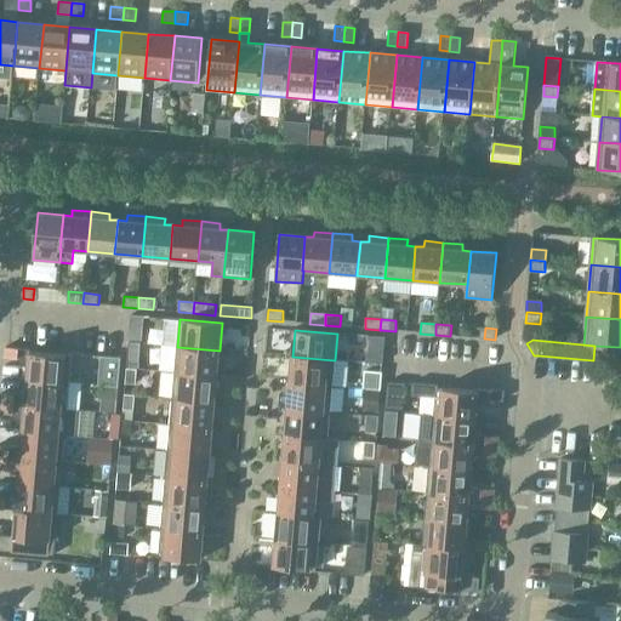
[(217,376),(220,351),(177,347),(175,372),(217,376)]
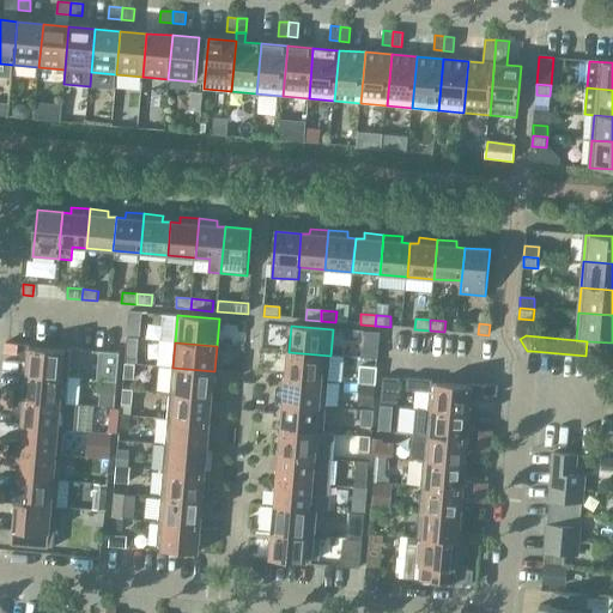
[(5,353),(18,354),(19,345),(6,344),(5,353)]
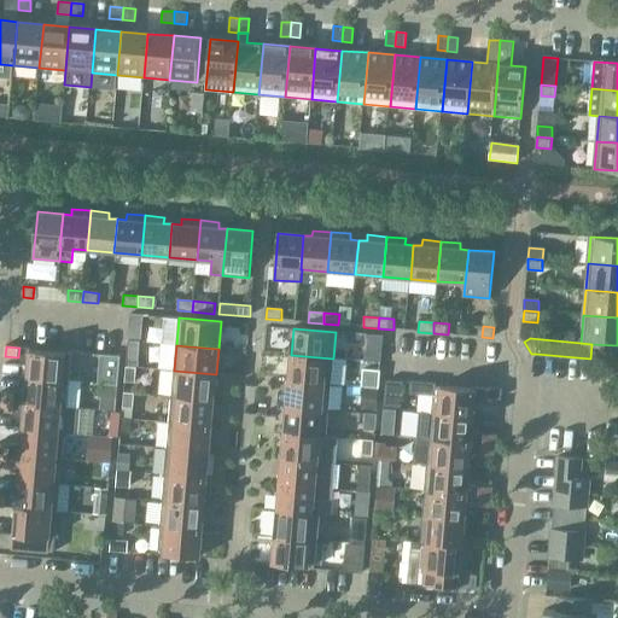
[(29,361),(27,378),(69,382),(71,354),(30,350),(30,349),(19,348),(18,357),(29,361)]
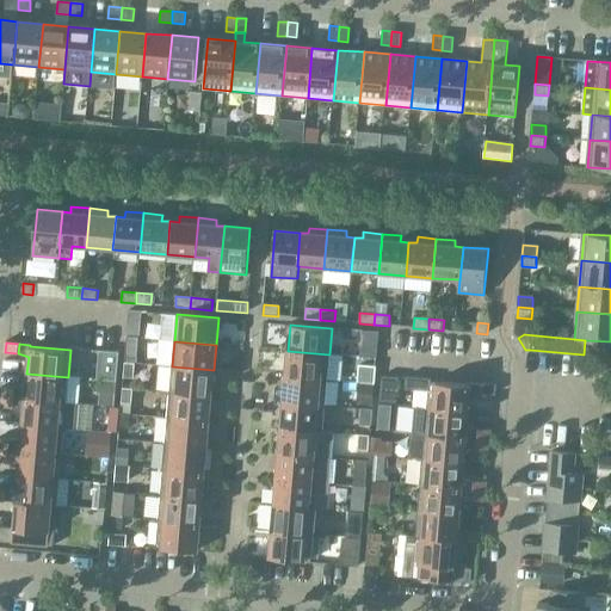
[(118,352),(104,351),(102,380),(116,381),(118,352)]
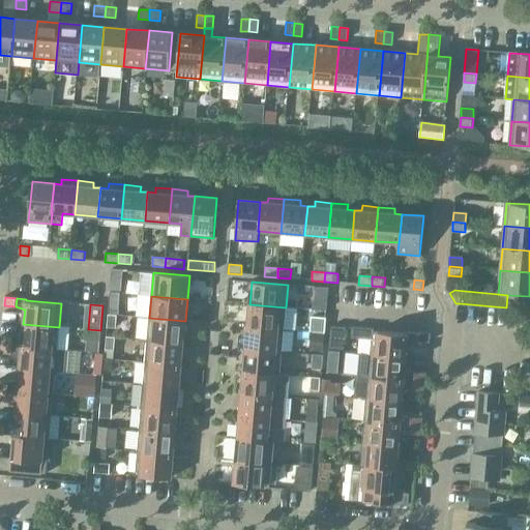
[(249,304),(247,326),(284,329),(286,307),(249,304)]
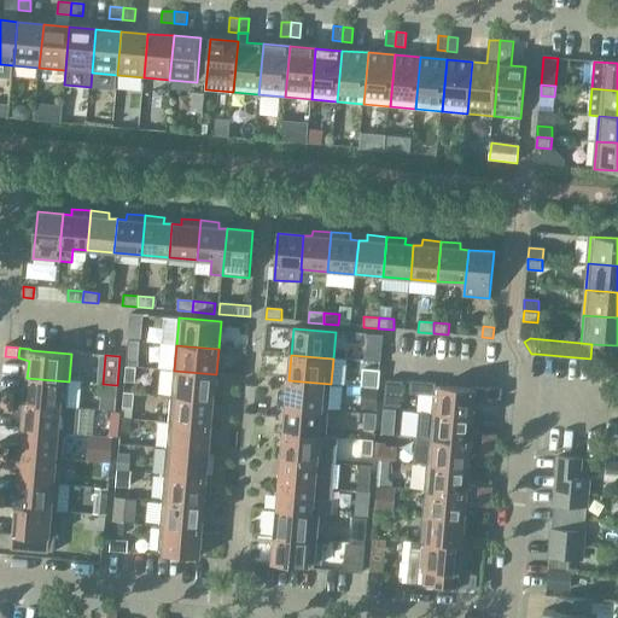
[(136,367),(127,367),(126,378),(135,378),(136,367)]
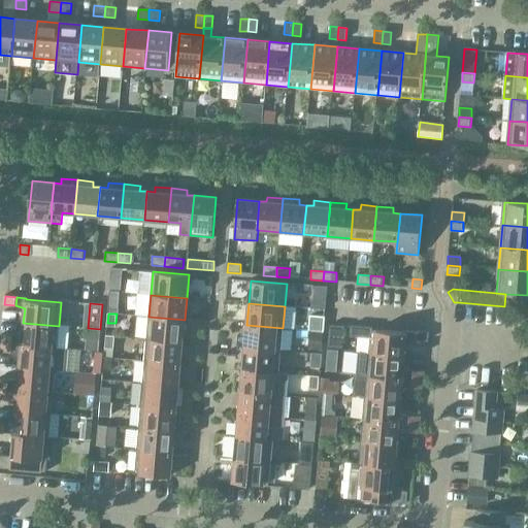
[(149,317),(146,339),(183,342),(185,320),(149,317)]
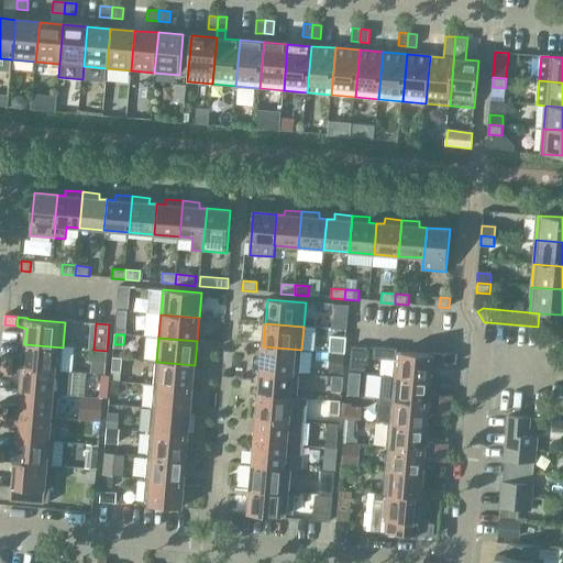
[(344,353),(345,339),(331,338),(330,352),(344,353)]
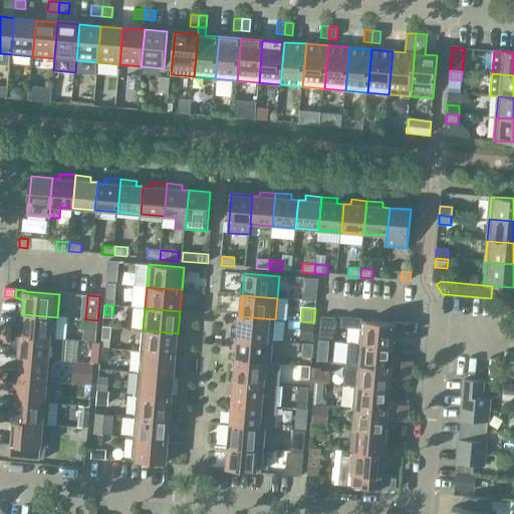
[(57,317),(22,314),(20,335),(55,338),(57,317)]
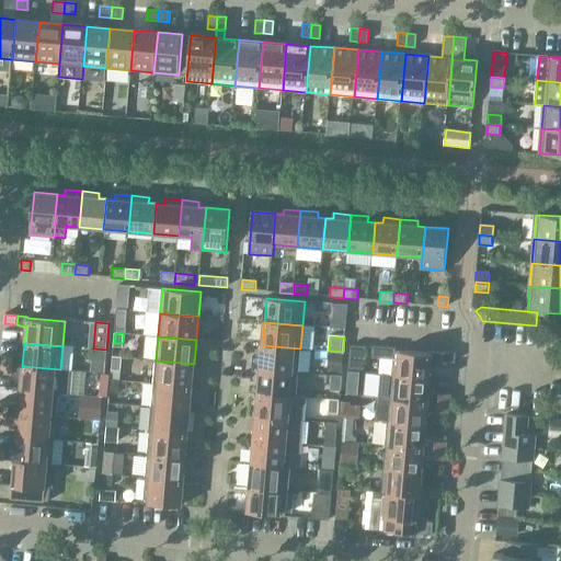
[(260,369),(298,373),(300,348),(262,345),(260,369)]
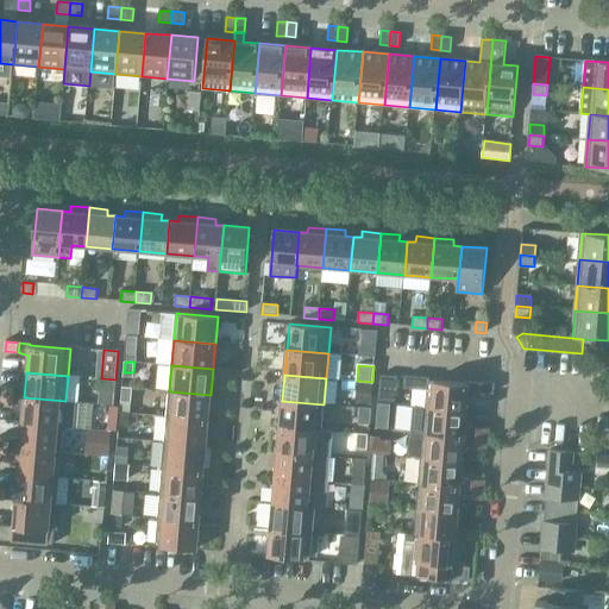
[(381,375),(381,380),(381,385),(396,387),(397,376),(381,375)]
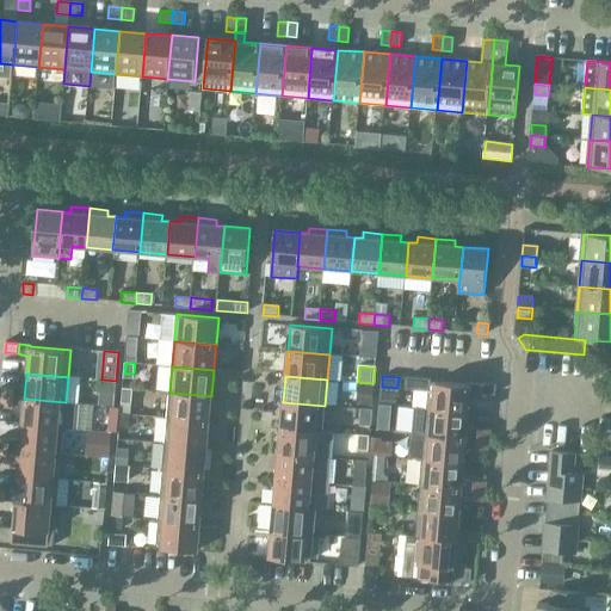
[(427,408),(469,412),(470,399),(481,393),(494,394),(495,386),(482,384),(470,383),(470,386),(431,382),(431,380),(406,377),(406,389),(429,390),(427,408)]
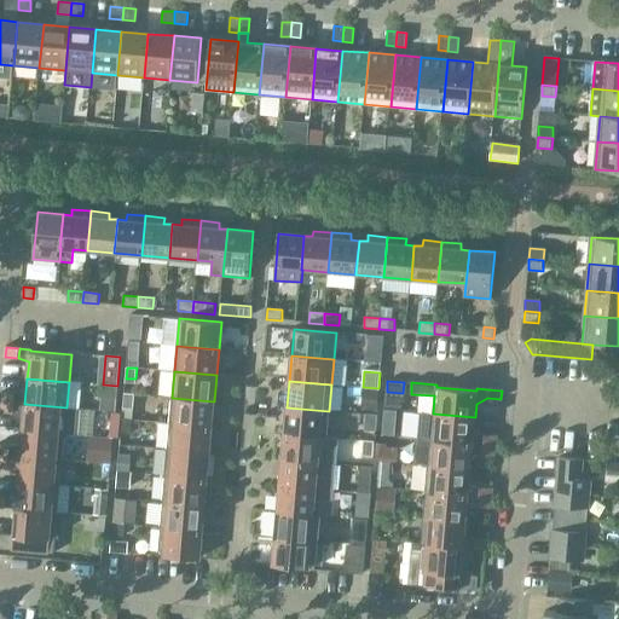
[(117,387),(99,386),(98,410),(115,411),(117,387)]
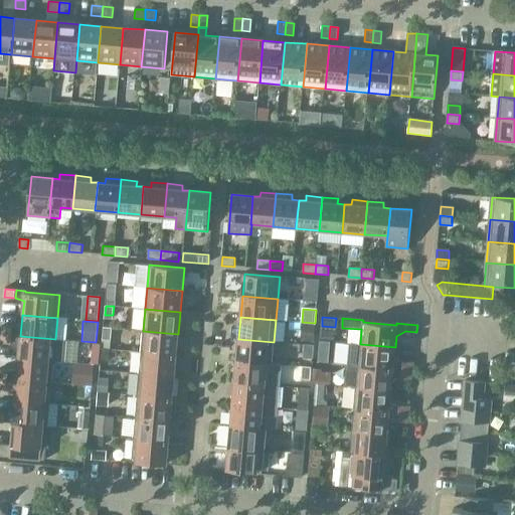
[(1,327),(1,335),(11,336),(12,328),(1,327)]
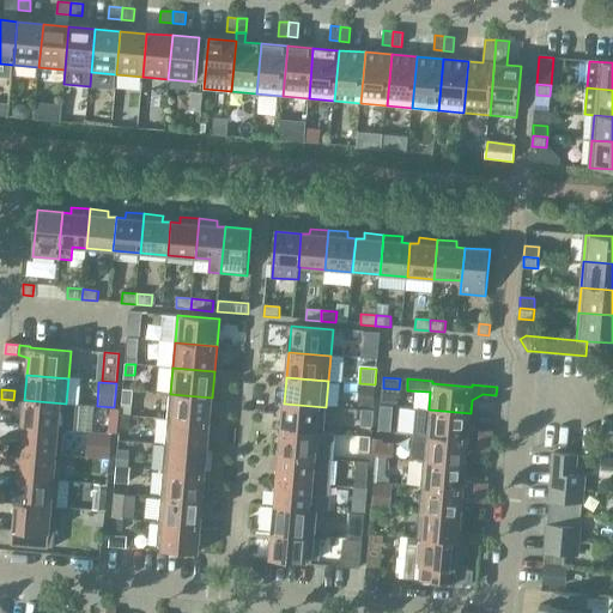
[(170,394),(168,419),(210,423),(212,398),(170,394)]
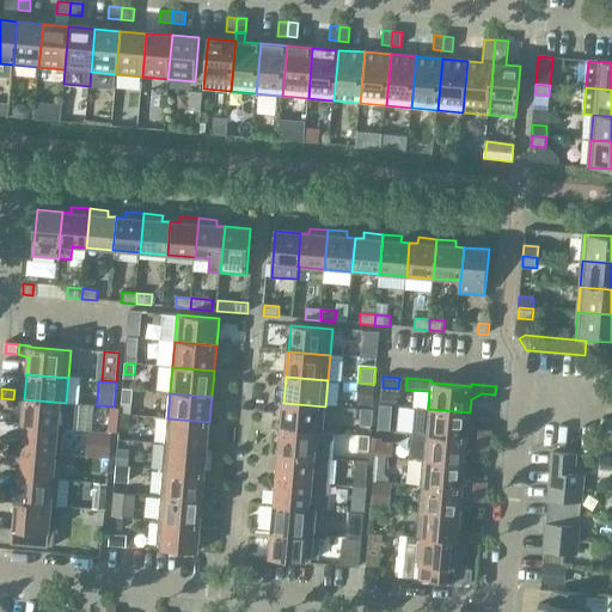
[(0,404),(0,407),(13,408),(13,399),(1,398),(0,404)]
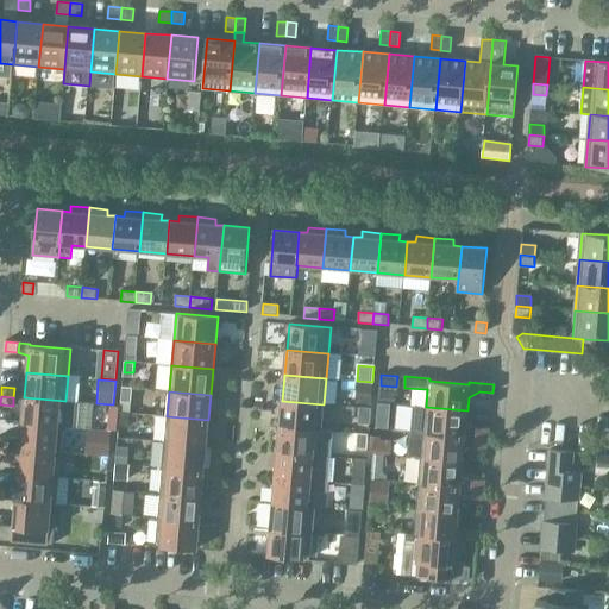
[(13,397),(13,406),(24,410),(23,424),(64,427),(76,428),(79,402),(66,401),(24,397),(13,397)]
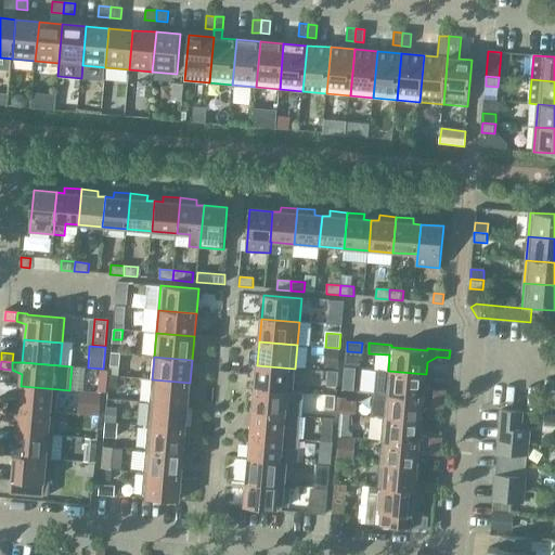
[(255,389),(293,392),(295,369),(257,365),(255,389)]
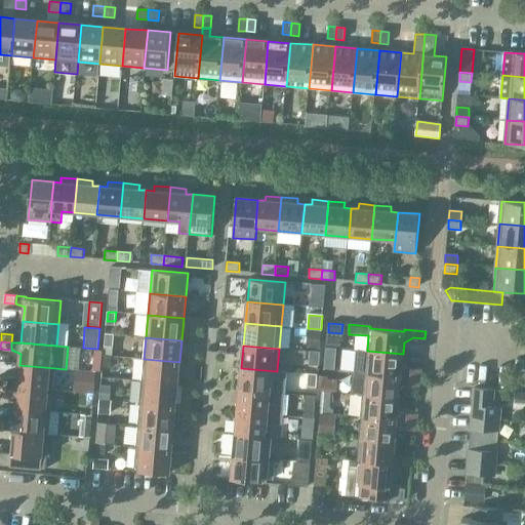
[(113,347),(105,347),(104,356),(112,357),(113,347)]
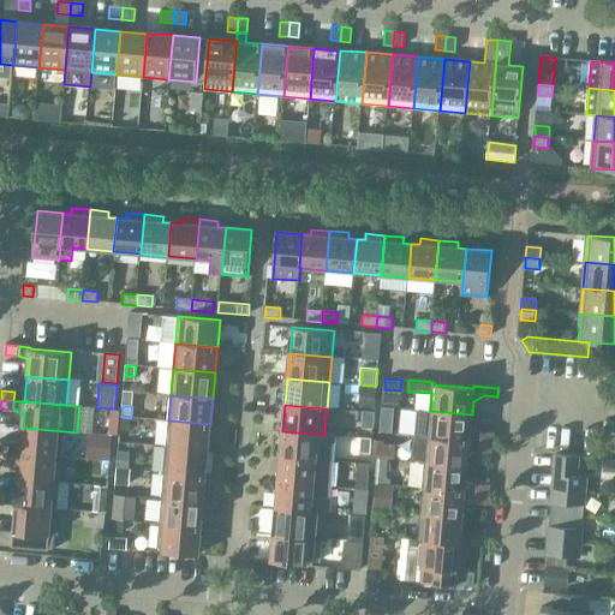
[(416,436),(428,437),(470,441),(481,442),(481,433),(471,429),(472,415),(430,411),(418,410),(416,436)]
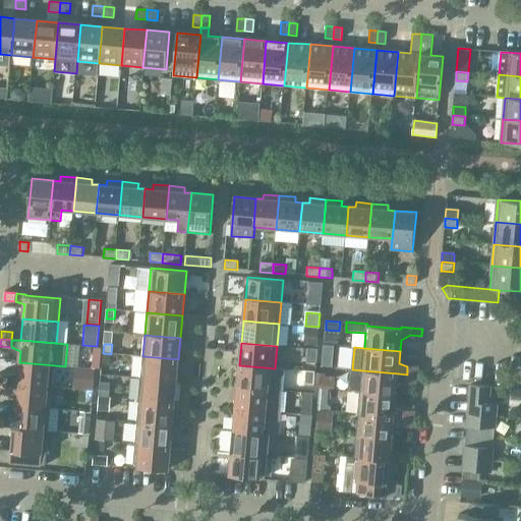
[(317,350),(308,349),(307,361),(315,362),(317,350)]
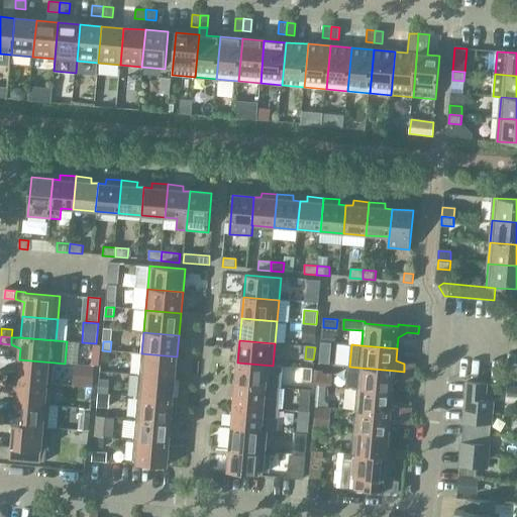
[(175,379),(177,356),(141,353),(139,376),(175,379)]
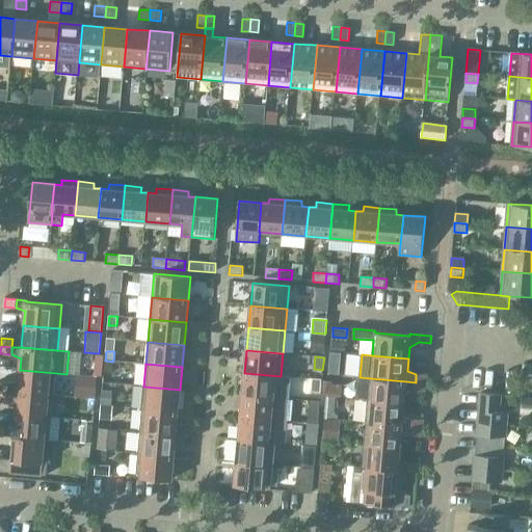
[(19,381),(8,383),(8,392),(18,392),(54,395),(56,373),(20,370),(19,381)]
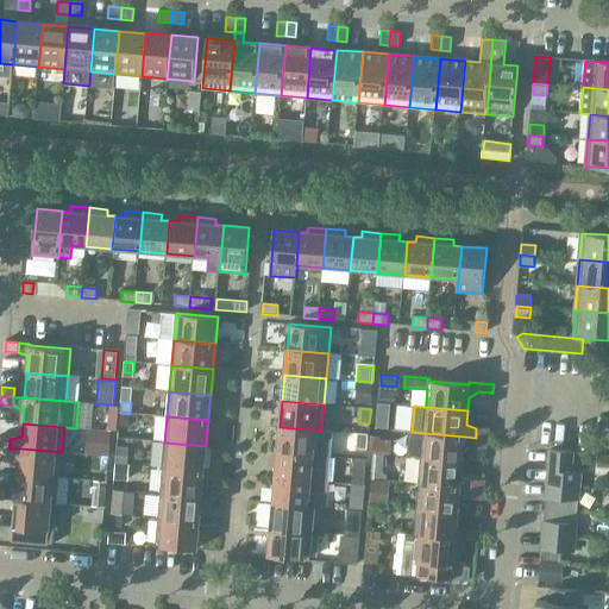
[(321,431),(280,427),(277,452),(332,457),(334,432),(321,431)]
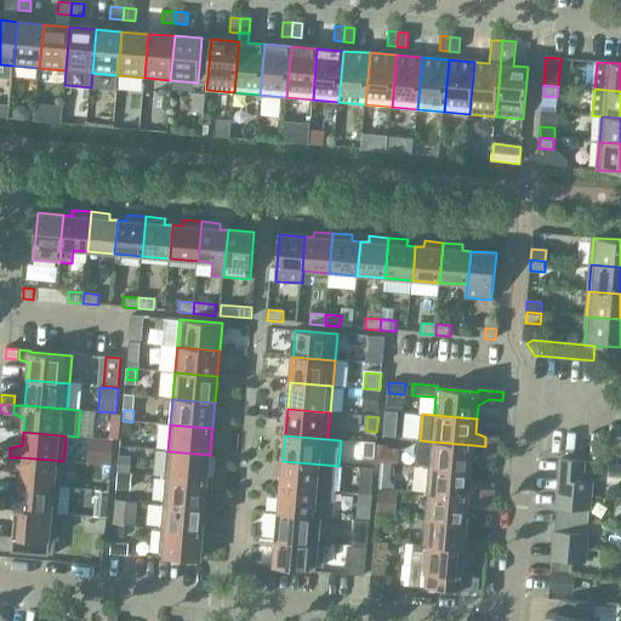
[(485,446),(499,448),(499,438),(485,437),(485,446)]
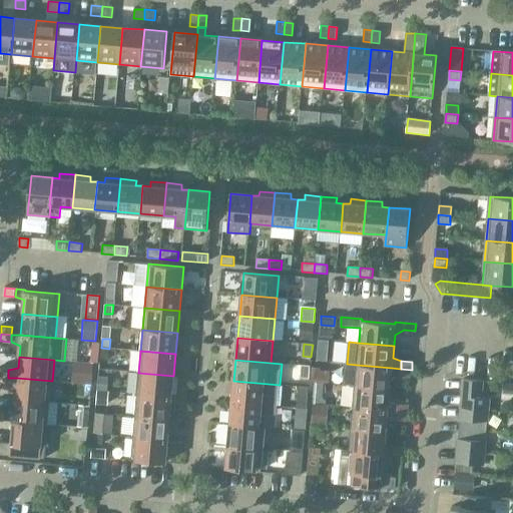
[(355,386),(390,389),(391,377),(400,377),(401,369),(392,368),(357,365),(347,364),(345,364),(343,385),(355,386)]
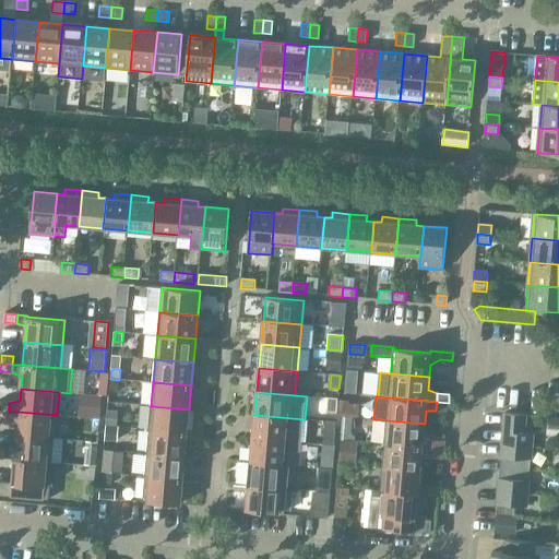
[(102,401),(83,400),(82,415),(100,416),(102,401)]
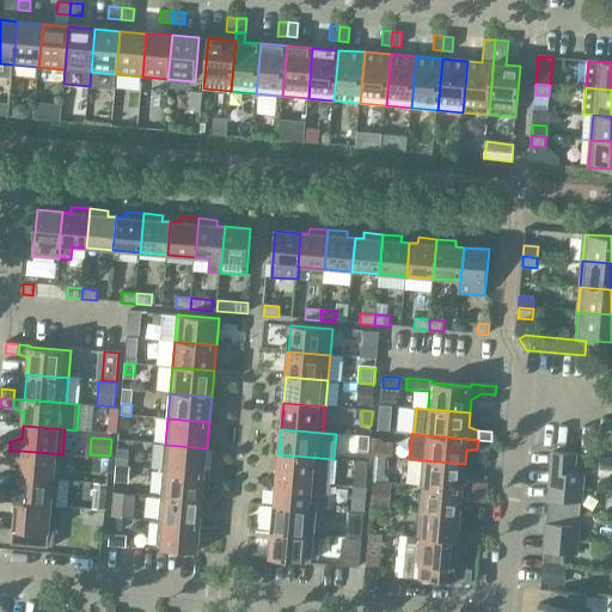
[(0,450),(10,451),(10,441),(0,440),(0,450)]
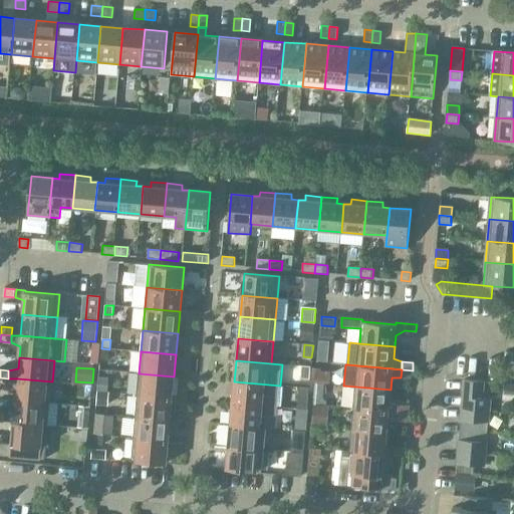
[(413,370),(402,369),(401,377),(412,377),(413,370)]
